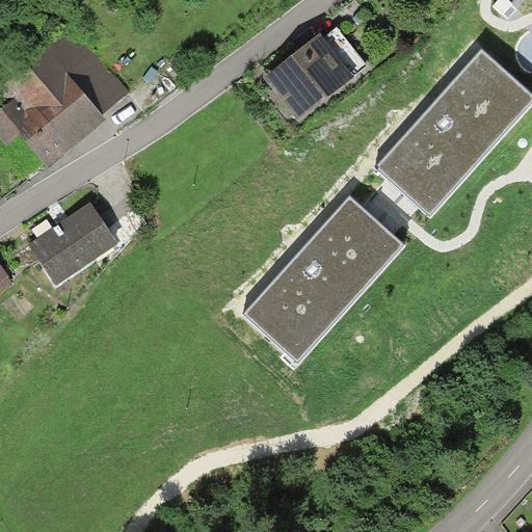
[(128,94),(71,25),(44,48),(47,50),(0,89),(0,92),(10,105),(0,113),(0,139),(7,149),(21,137),(48,169),(105,122),(101,116),(128,94)]
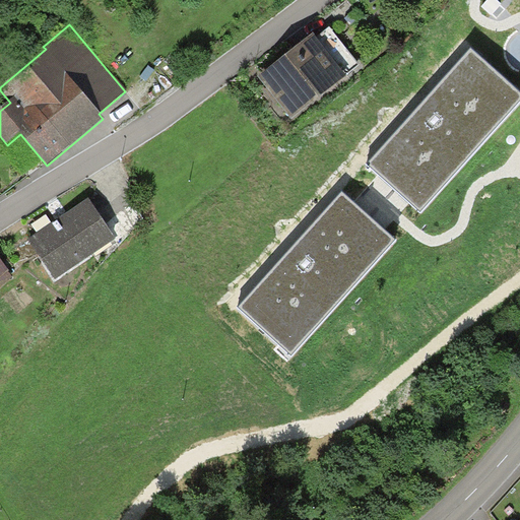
[(315,38),(313,35),(260,78),(276,99),(294,120),(362,64),(329,25),(315,38)]
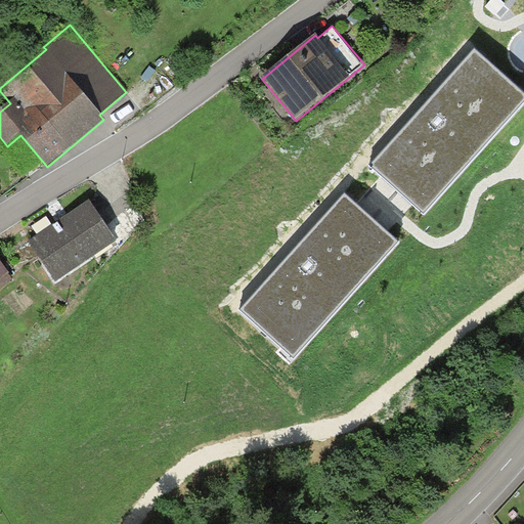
[(523,103),(523,91),(476,48),(372,164),(390,180),(426,213),(523,103)]
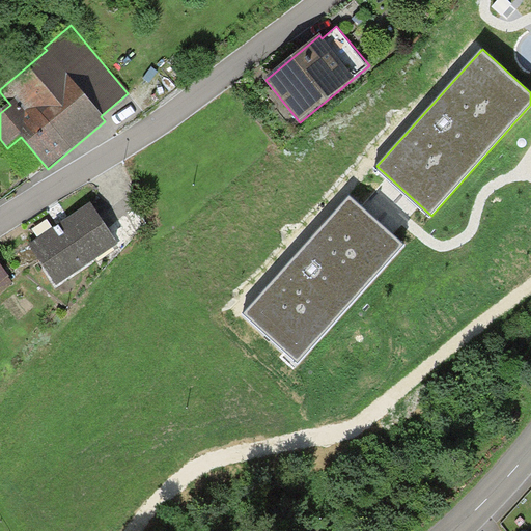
[(367,210),(352,195),(244,313),(300,364),(408,246),(367,210)]
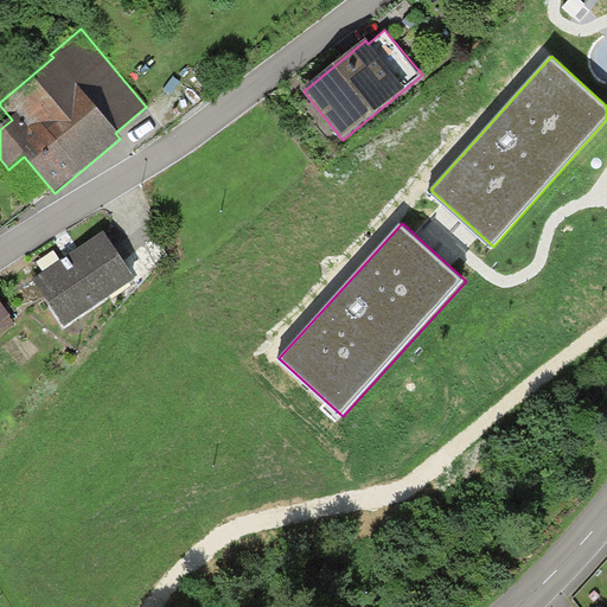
[(135,281),(103,232),(74,253),(32,280),(64,328),(135,281)]
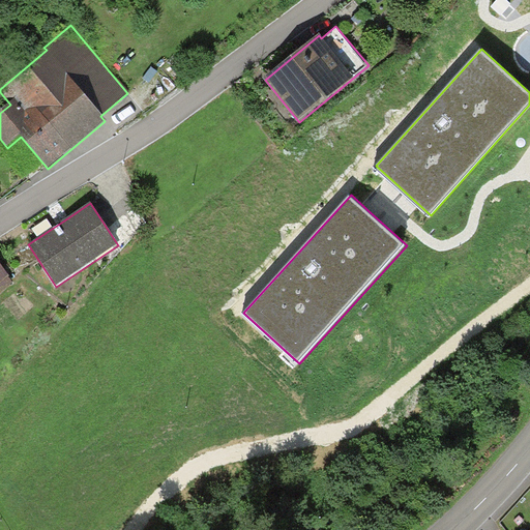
[(0,265),(0,294),(13,285),(0,265)]
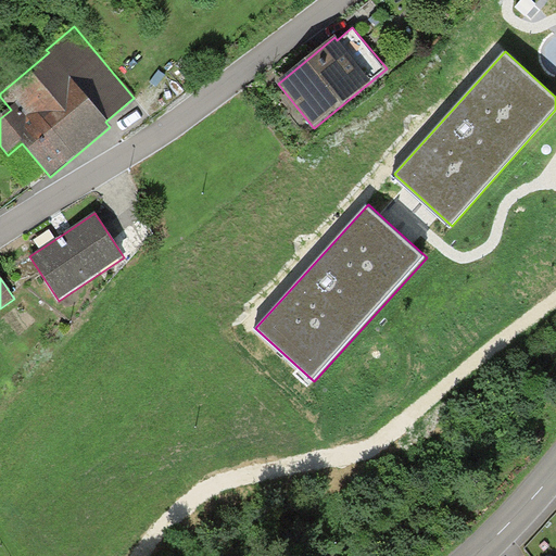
All buildings are outlined.
